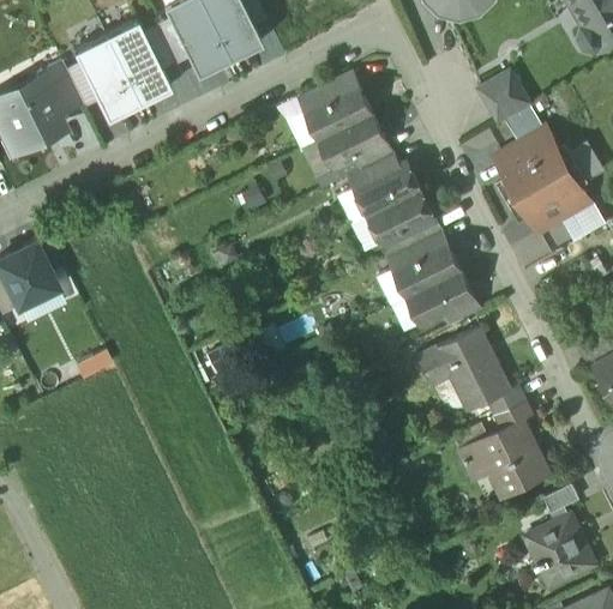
[(199,77),(230,61),(200,0),(186,0),(167,10),(170,17),(191,58),(199,77)]
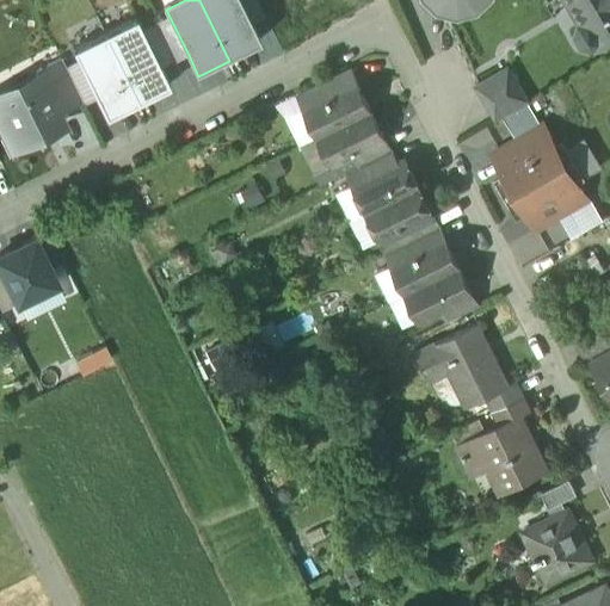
[(199,0),(229,61),(262,45),(251,25),(238,0),(199,0)]
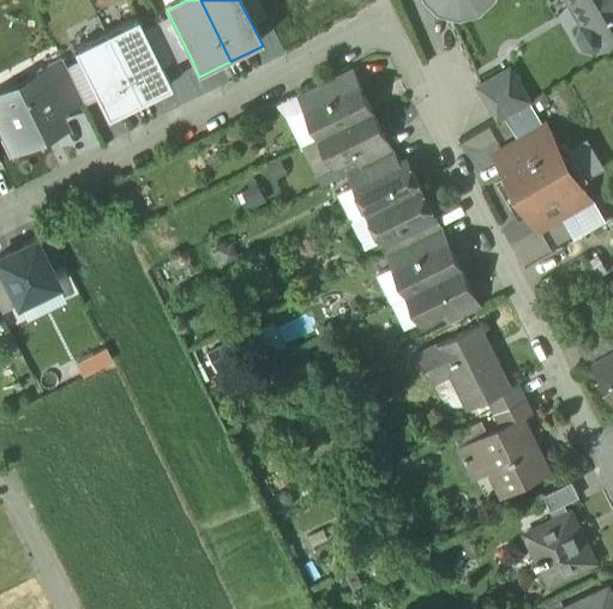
[(256,0),(239,0),(252,25),(265,18),(256,0)]
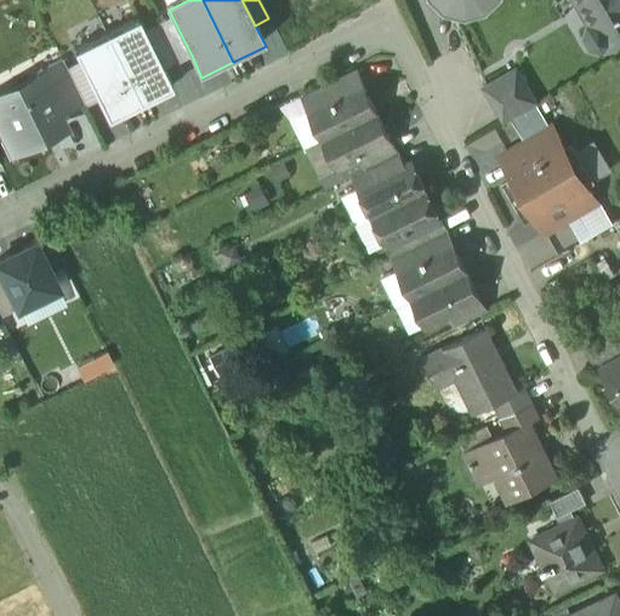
[(430,0),(431,3),(447,17),(466,22),(487,16),(501,1),(501,0),(430,0)]
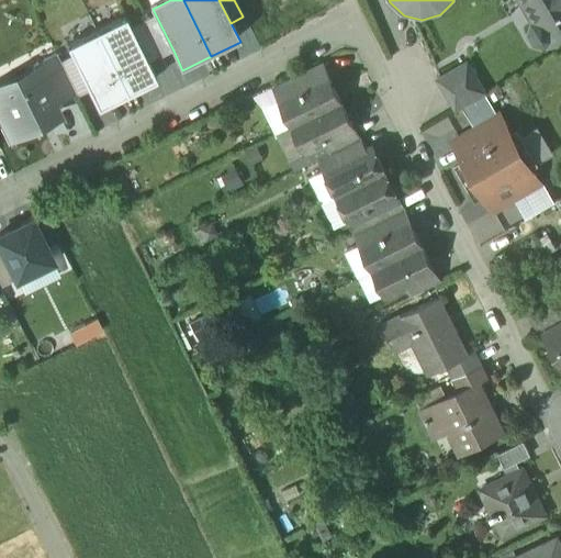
[(560,0),(522,0),(538,24),(534,26),(531,37),(537,47),(548,49),(560,41),(560,0)]
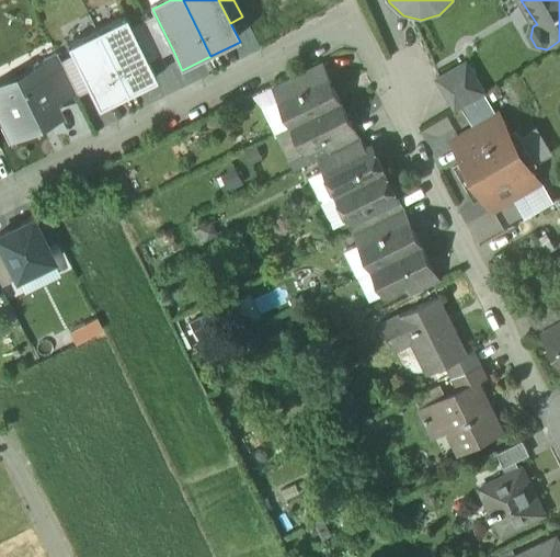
[(156,15),(143,22),(161,59),(174,53),(156,15)]
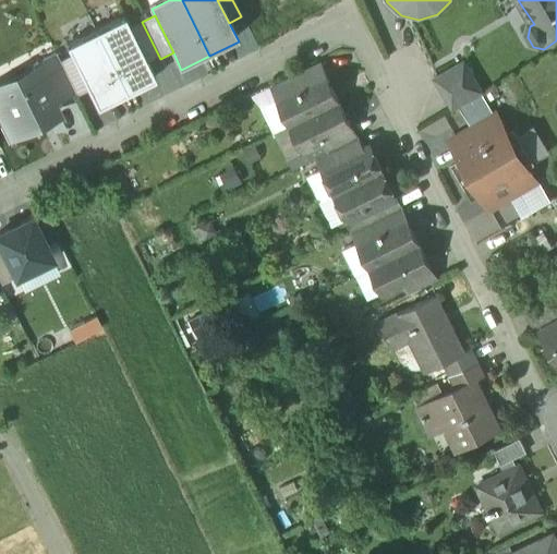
[(128,22),(98,36),(129,96),(157,83),(148,64),(130,27),(128,22)]
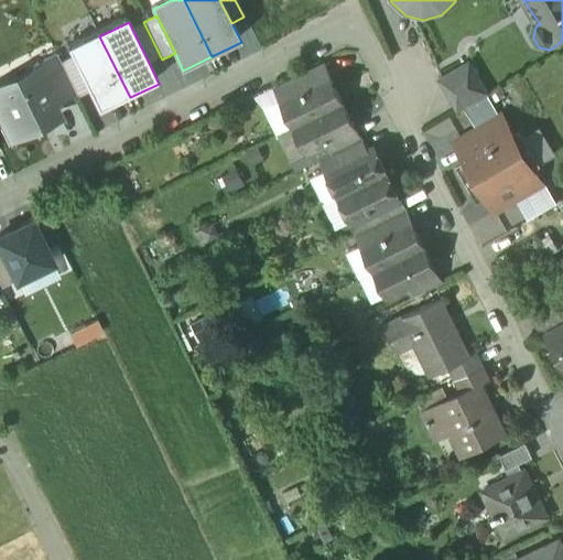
[(143,22),(131,28),(150,65),(162,60),(143,22)]
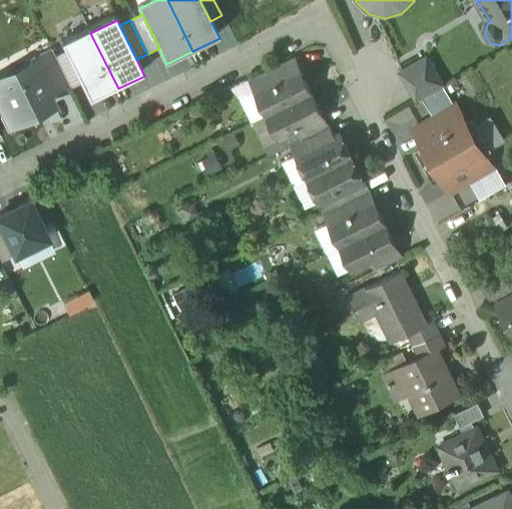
[(91,102),(118,88),(90,33),(63,46),(66,51),(82,84),(91,102)]
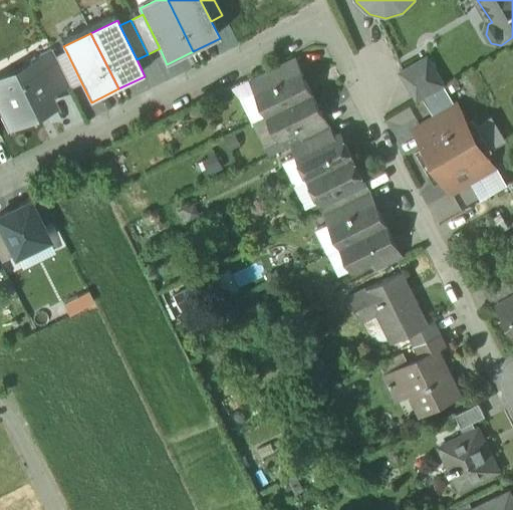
[(82,84),(66,51),(54,57),(71,90),(82,84)]
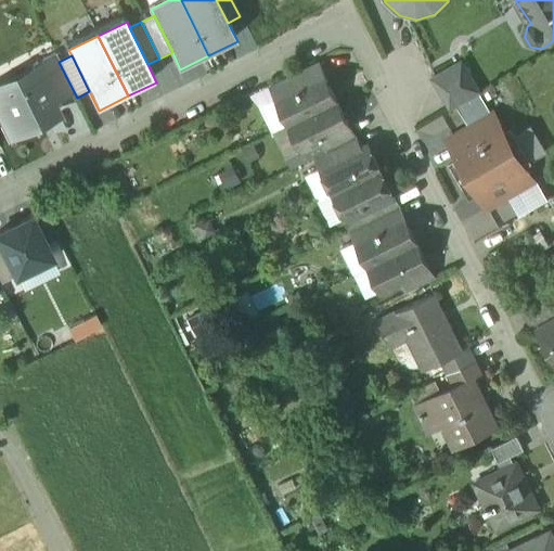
[(73,92),(56,59),(34,71),(36,74),(51,104),(73,92)]
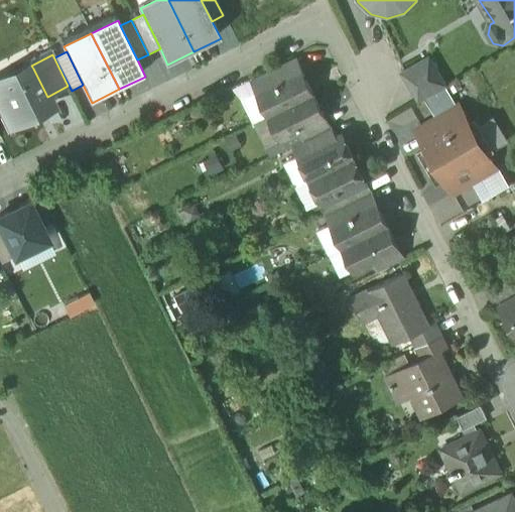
[(430,61),(404,77),(419,103),(445,88),(430,61)]
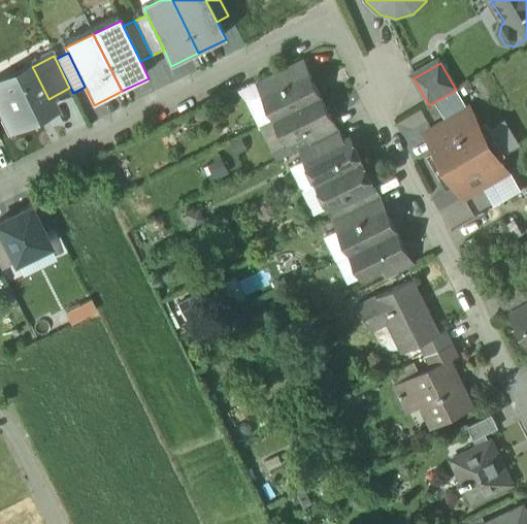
[(302,65),(278,77),(284,89),(307,77),(302,65)]
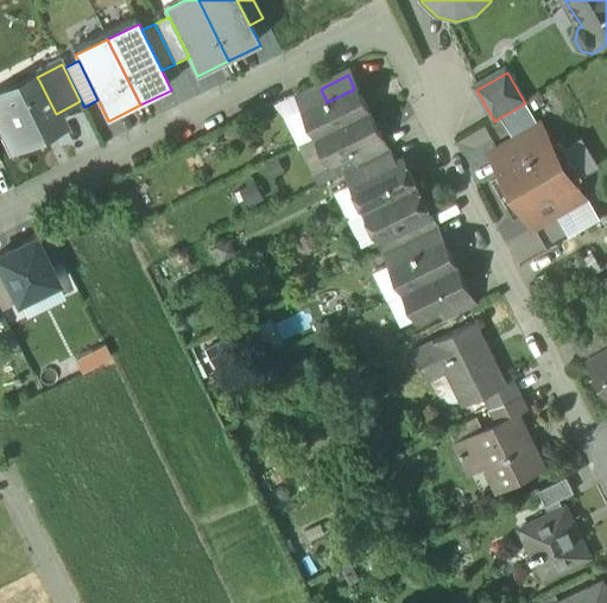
[(56,114),(39,81),(0,100),(0,122),(14,152),(63,128),(56,114)]
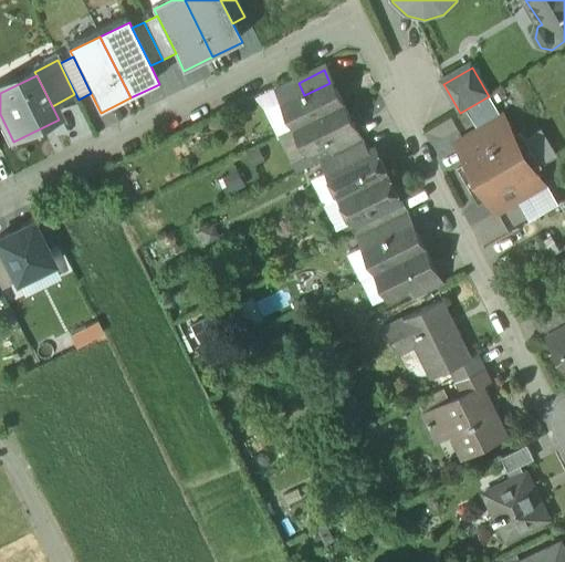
[(304,95),(284,105),(296,131),(344,106),(332,82),(330,83),(304,95)]
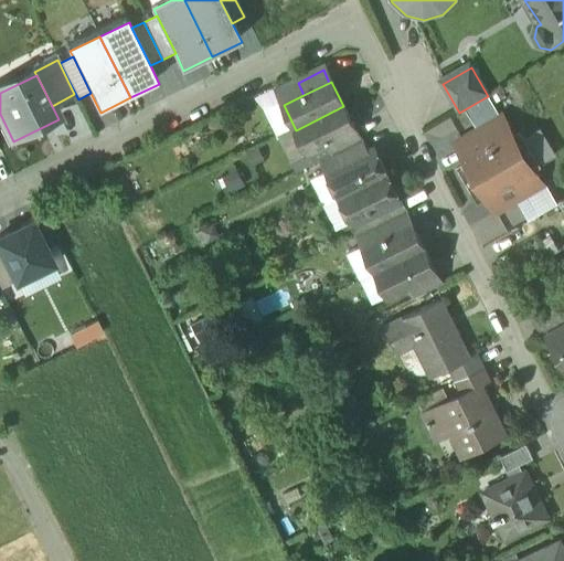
[(343,106),(296,130),(308,156),(329,145),(354,133),(355,131),(343,106)]
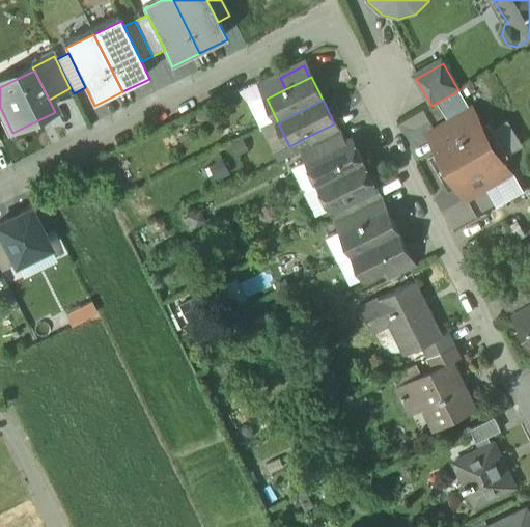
[(474,111),(428,138),(437,154),(483,127),(474,111)]
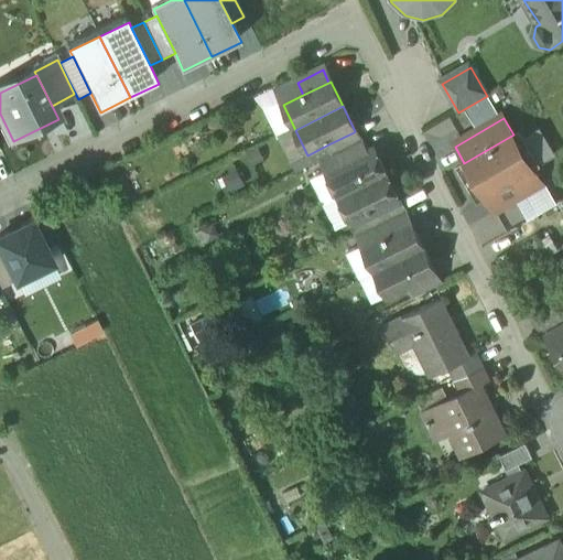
[(354,132),(328,144),(334,157),(360,143),(354,132)]
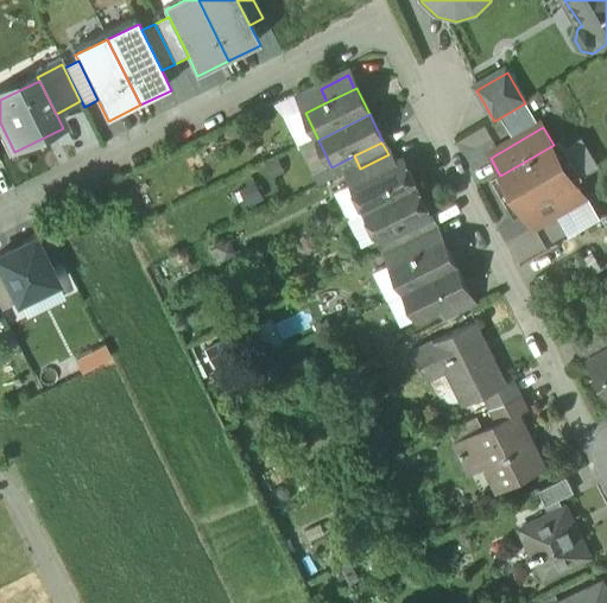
[(554,145),(500,176),(524,216),(548,203),(561,195),(570,213),(588,203),(576,183),(574,184),(552,147),(554,146),(554,145)]
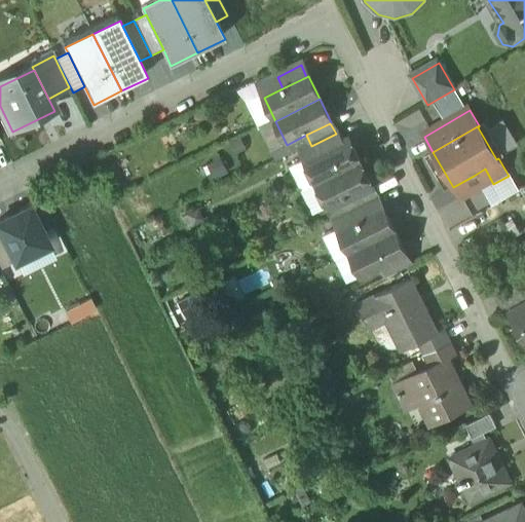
[(336,134),(311,146),(317,157),(341,145),(336,134)]
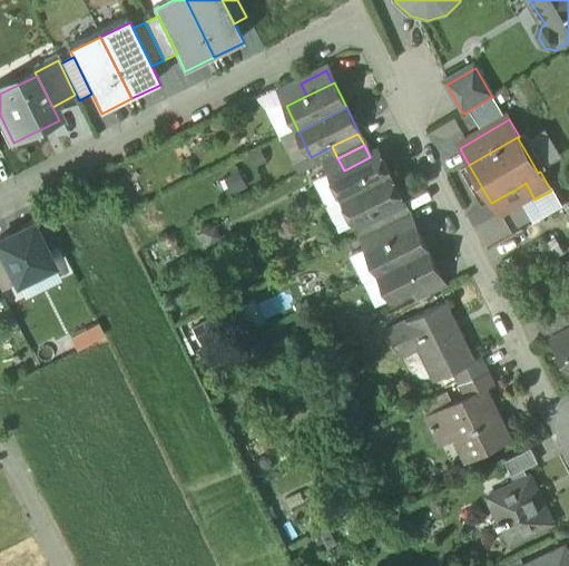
[(344,171),(331,177),(343,202),(391,178),(379,154),(370,157),(344,171)]
